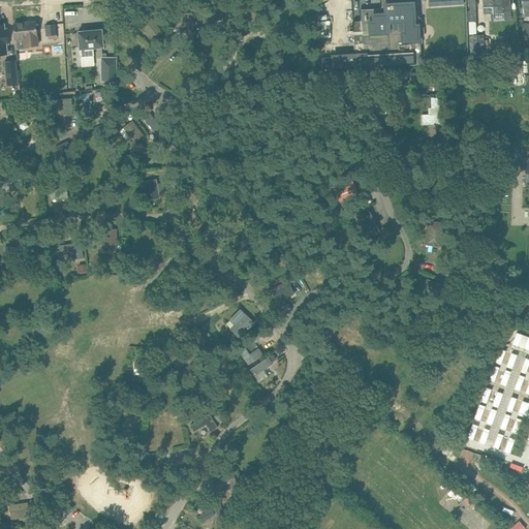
[(344,57),(335,57),(336,70),(358,69),(358,67),(419,64),(418,42),(421,41),(419,20),(417,20),(416,5),(412,6),(411,0),(385,0),(386,12),(381,13),(381,10),(372,11),(372,13),(367,14),(367,11),(362,11),(364,51),(355,51),(356,60),(345,61),(344,57)]
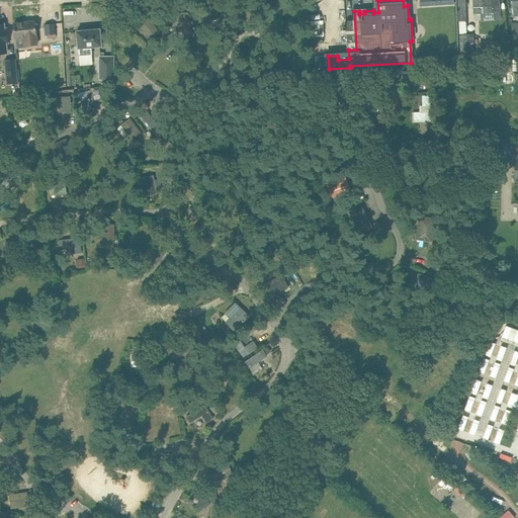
[(464,0),(458,0),(459,11),(457,11),(458,21),(460,21),(461,34),(460,34),(461,59),(475,59),(472,33),(467,34),(464,0)]
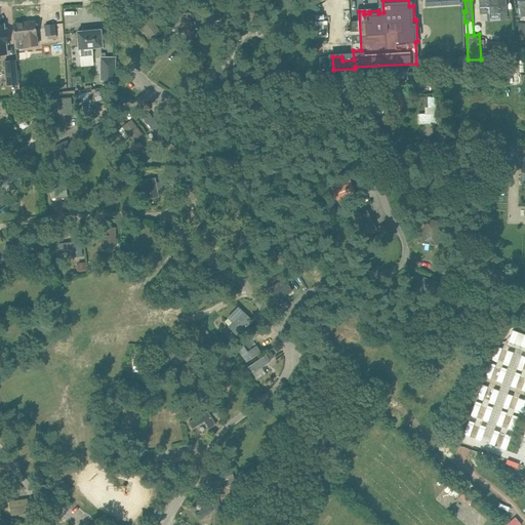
[(506,0),(479,0),(480,14),(507,12),(506,0)]
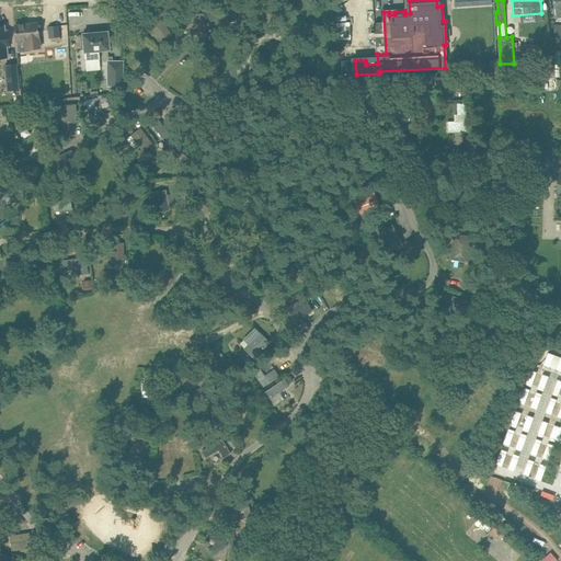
[(215,10),(217,23),(237,21),(236,9),(215,10)]
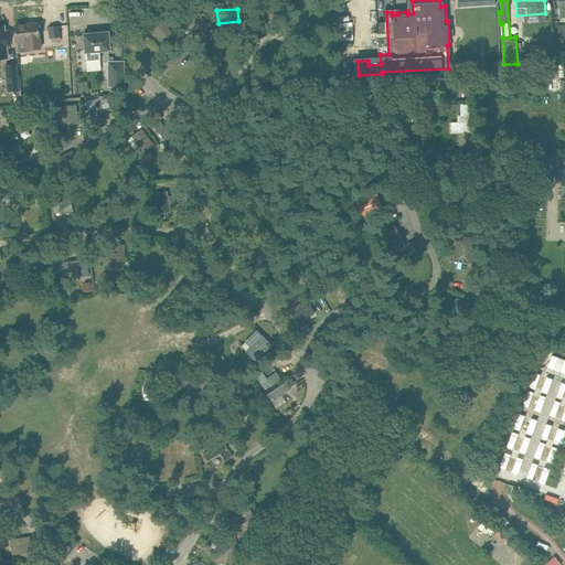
[(190,16),(189,28),(204,30),(205,18),(190,16)]
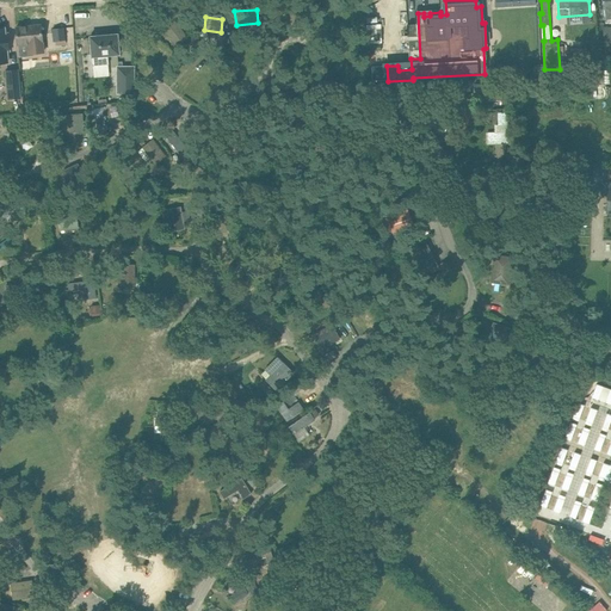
[(16,28),(18,44),(30,43),(31,54),(43,53),(41,25),(16,28)]
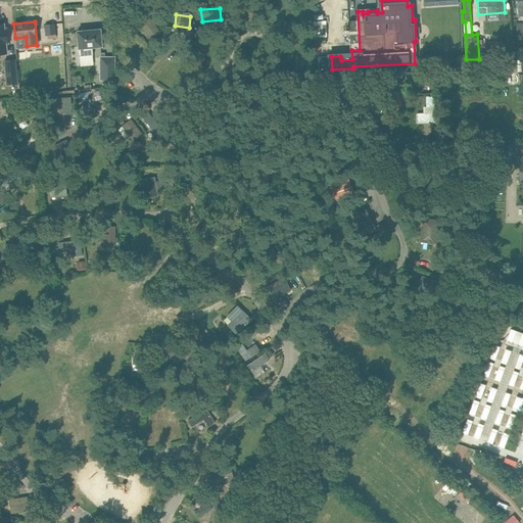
[(55,24),(44,25),(46,36),(57,34),(55,24)]
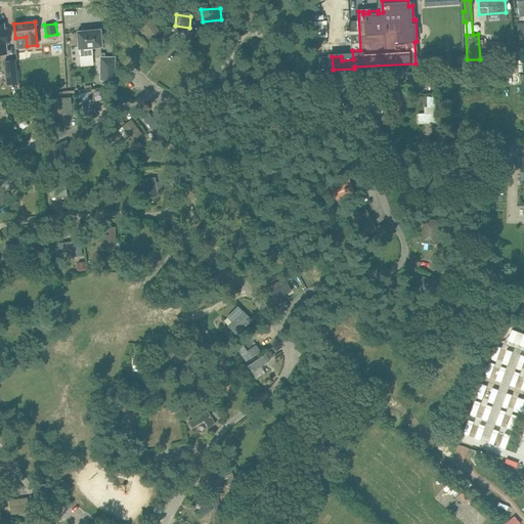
[(523,35),(523,25),(523,24),(518,24),(515,24),(516,36),(523,35)]
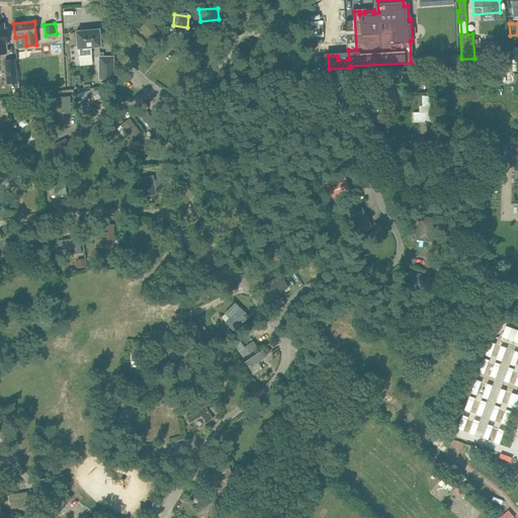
[(90,48),(100,47),(99,29),(76,31),(78,49),(79,56),(91,55),(90,48)]
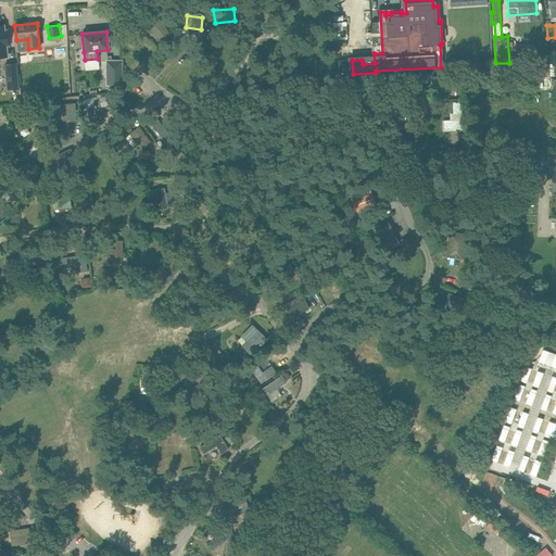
[(121,61),(106,61),(106,85),(122,85),(121,61)]
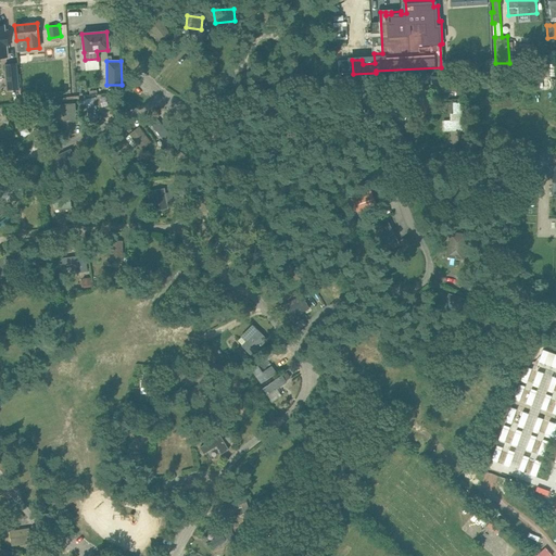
[(16,63),(4,65),(7,90),(19,89),(16,63)]
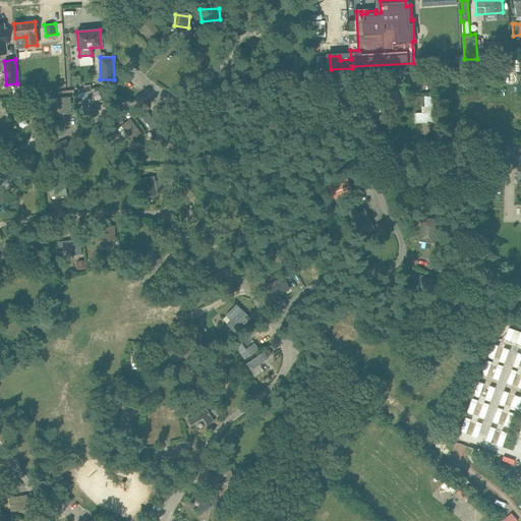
[(378,114),(384,104),(366,96),(361,106),(378,114)]
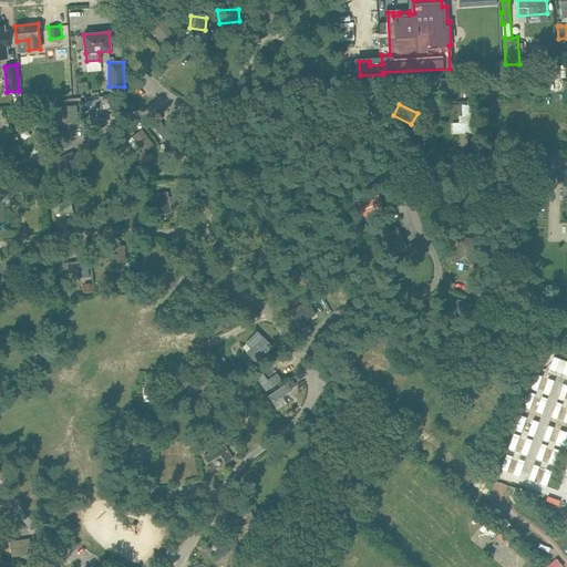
[(451,122),(451,133),(472,133),(472,104),(462,104),(462,116),(460,115),(460,122),(451,122)]
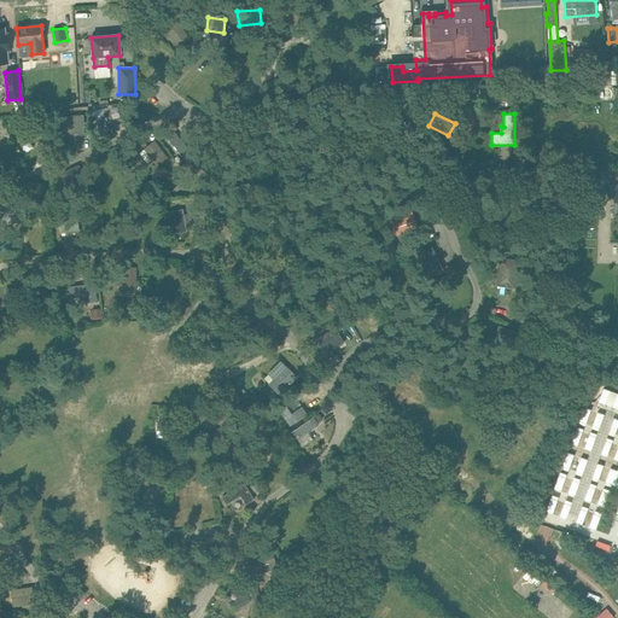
[(62,116),(62,135),(86,133),(85,115),(62,116)]
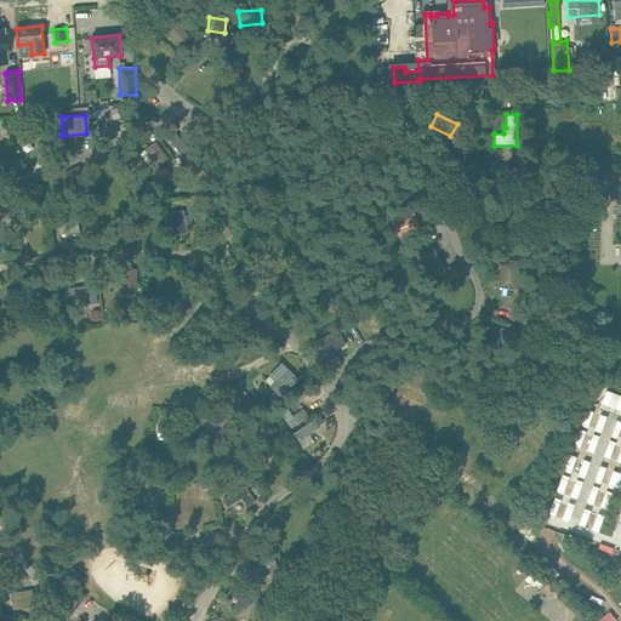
[(194,153),(176,131),(167,137),(186,160),(194,153)]
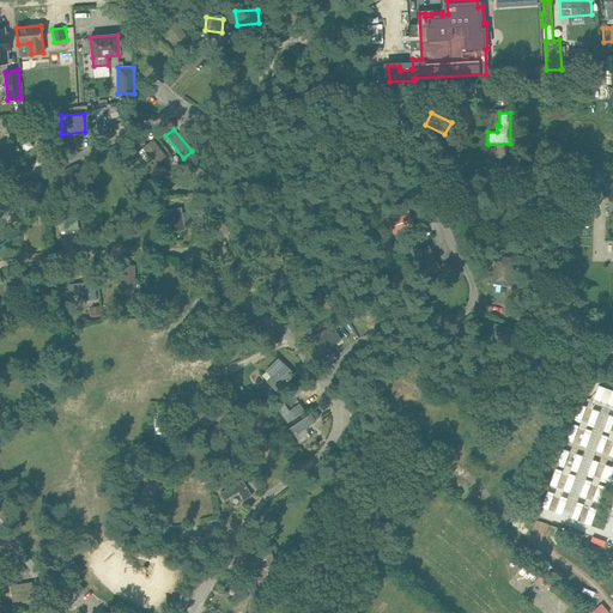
[(141,149),(157,169),(169,161),(155,140),(141,149)]
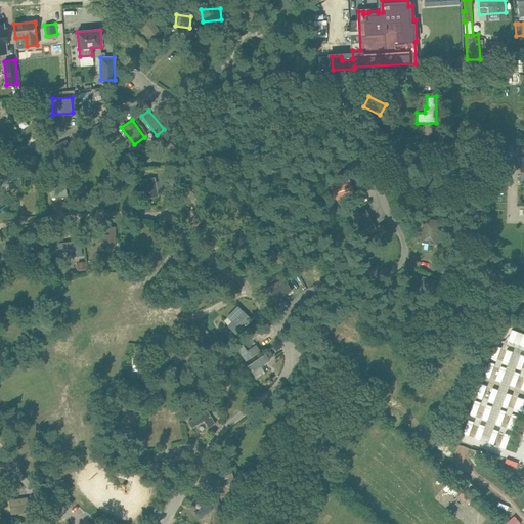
[(60,162),(74,156),(67,141),(53,147),(60,162)]
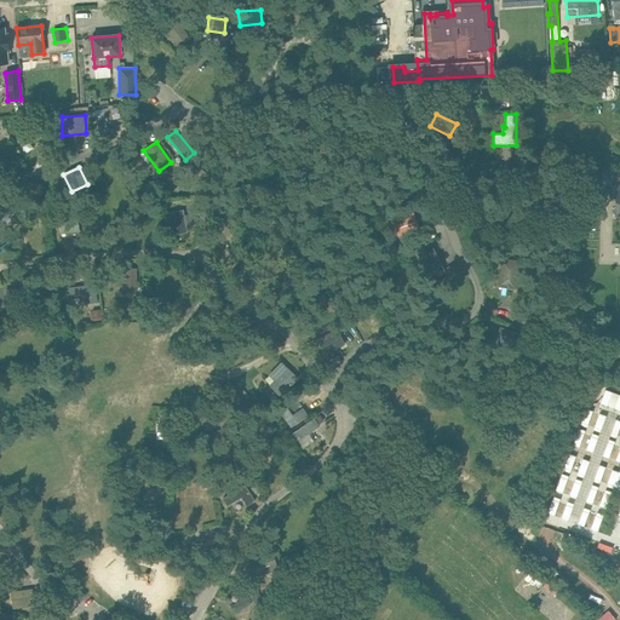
[(184,210),(164,213),(168,236),(188,233),(184,210)]
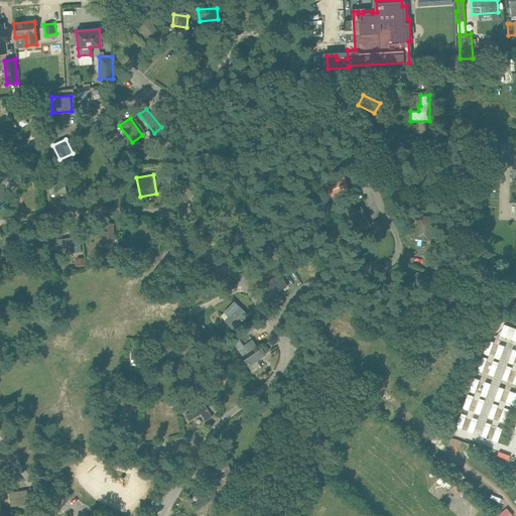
[(349,191),(344,177),(326,183),(331,199),(349,191)]
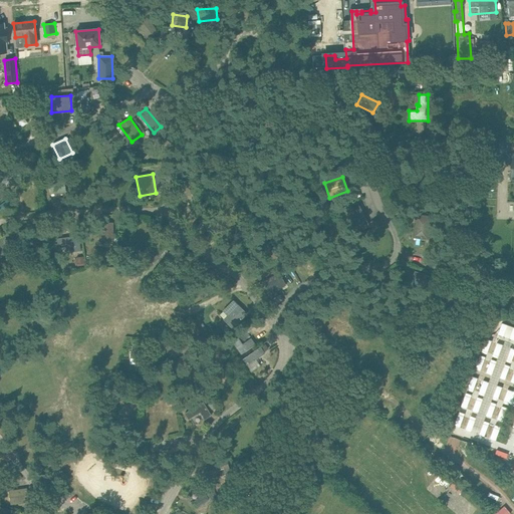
[(358,205),(351,209),(362,229),(368,226),(358,205)]
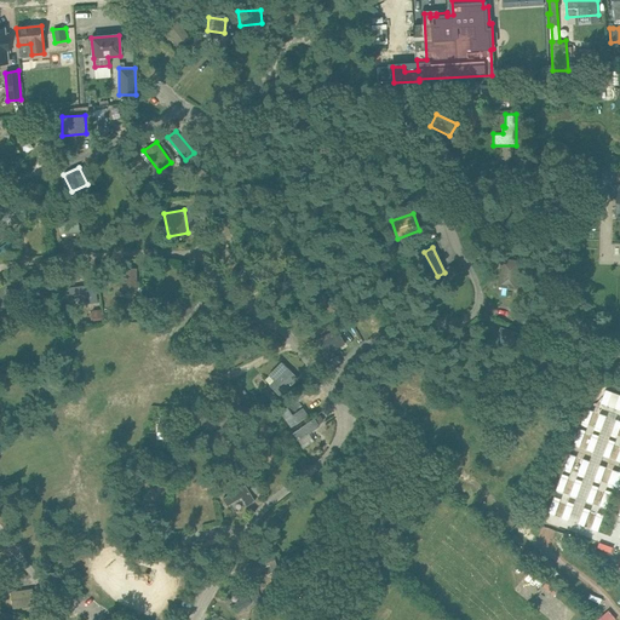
[(350,321),(343,325),(346,332),(354,328),(350,321)]
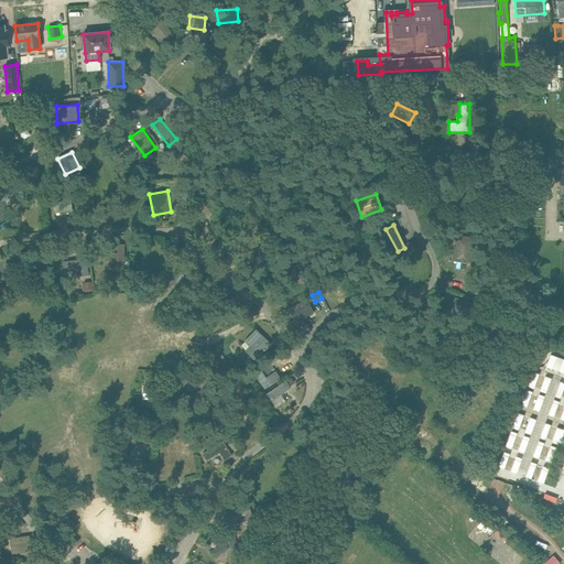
[(313,313),(305,300),(289,310),(296,323),(313,313)]
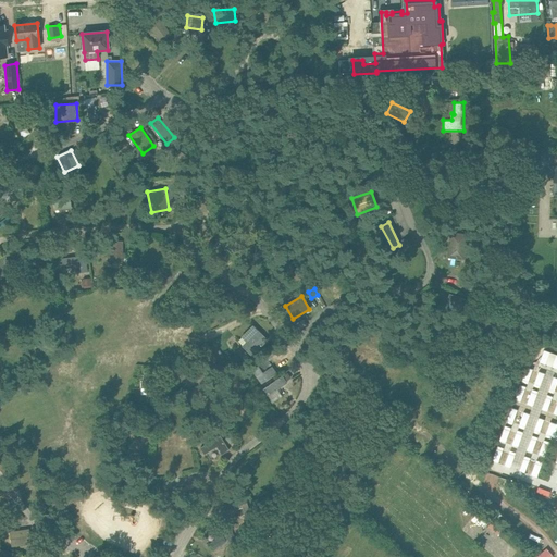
[(240,337),(246,343),(242,346),(251,356),(267,341),(252,325),(240,337)]
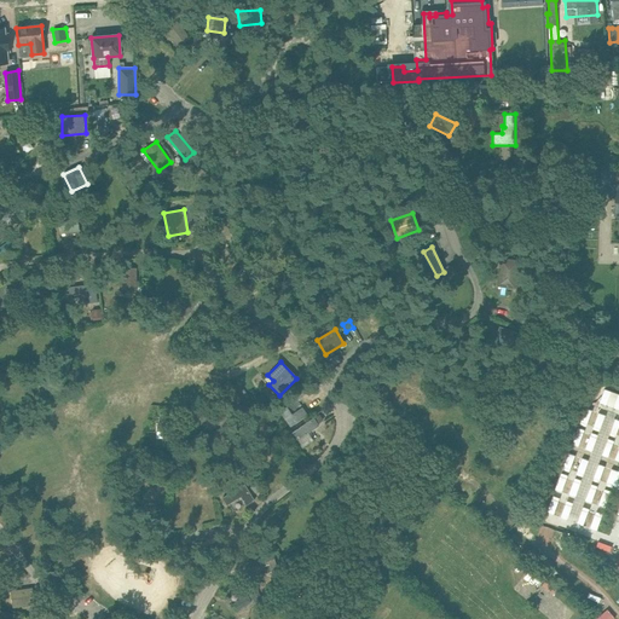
[(279,411),(290,427),(308,415),(302,406),(293,414),(287,406),(279,411)]
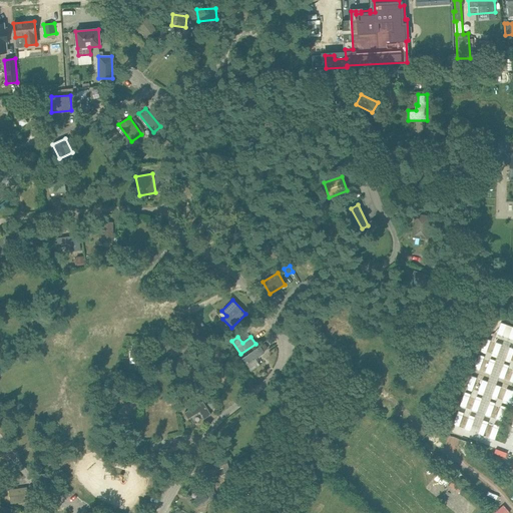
[(512,368),(504,367),(500,407),(512,408),(512,368)]
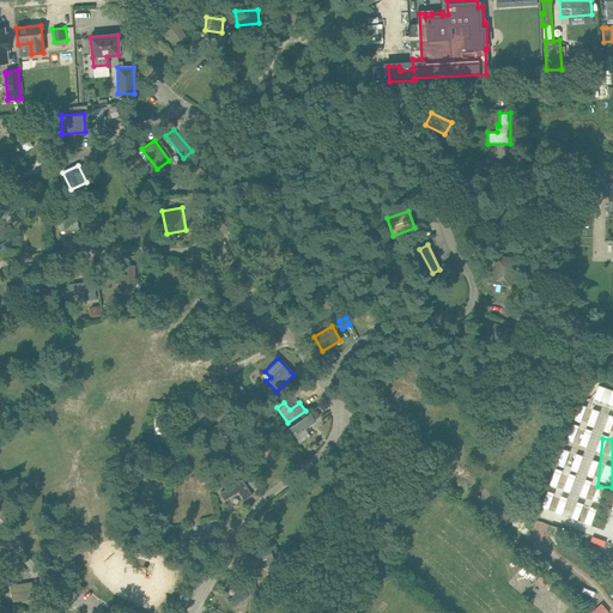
[(219,493),(224,501),(238,492),(244,501),(253,496),(242,479),(219,493)]
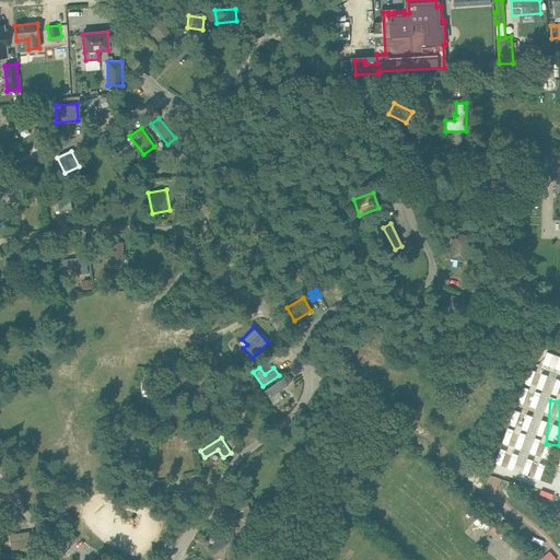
[(224,509),(226,516),(244,511),(246,517),(252,515),(247,501),(224,509)]
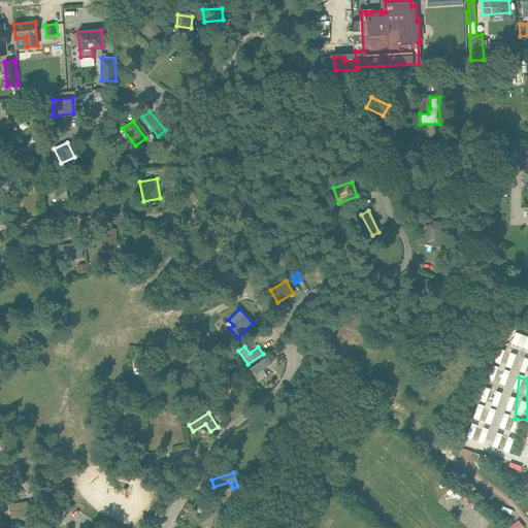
[(448,507),(456,494),(449,489),(439,503),(448,507)]
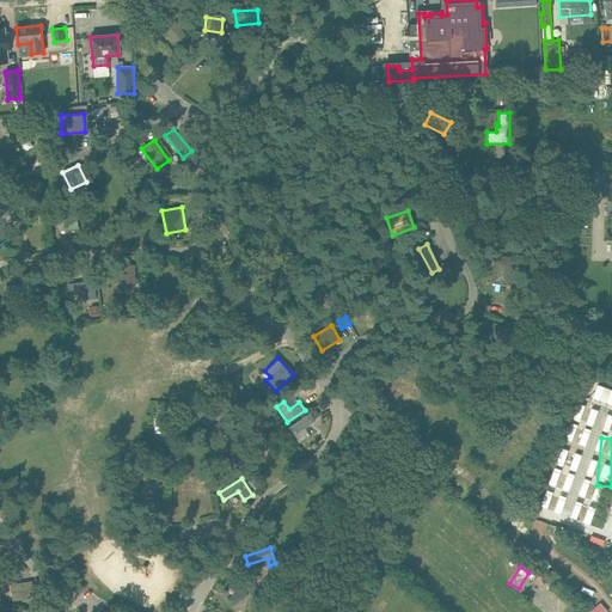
[(246,587),(251,595),(256,593),(252,586),(256,585),(252,573),(246,575),(250,586),(246,587)]
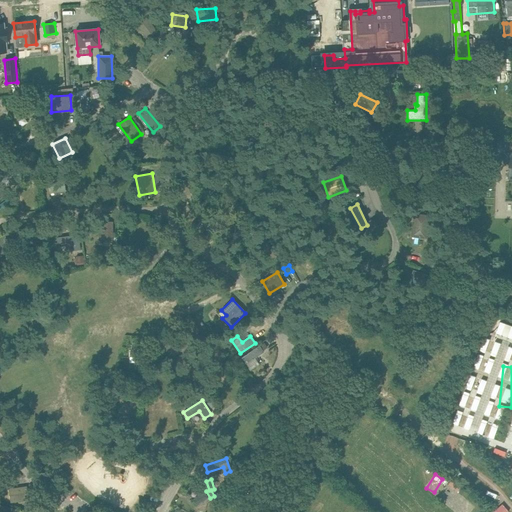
[(198,505),(208,497),(199,483),(192,487),(198,495),(194,498),(198,505)]
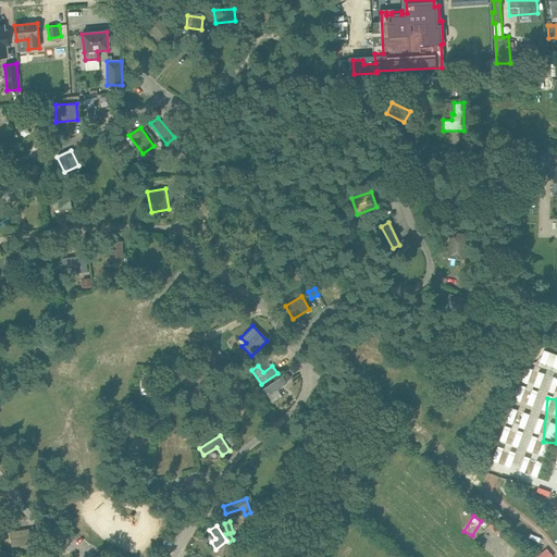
[(492,546),(506,556),(508,556),(515,551),(498,537),(492,546)]
